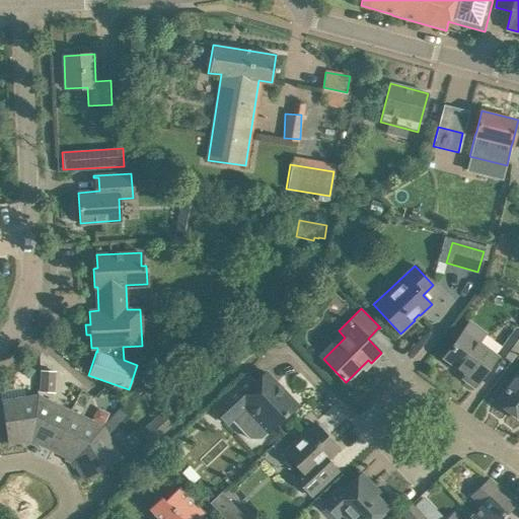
[(444,357),(466,373),(463,377),(474,385),(496,356),(477,343),(485,334),(469,322),(444,357)]
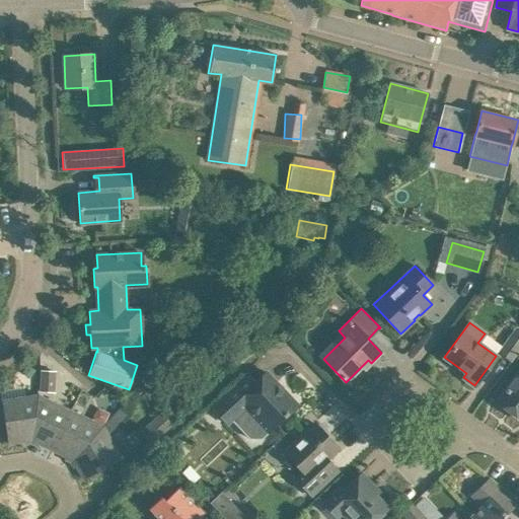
[(498,353),(511,362),(518,350),(518,331),(515,328),(498,353)]
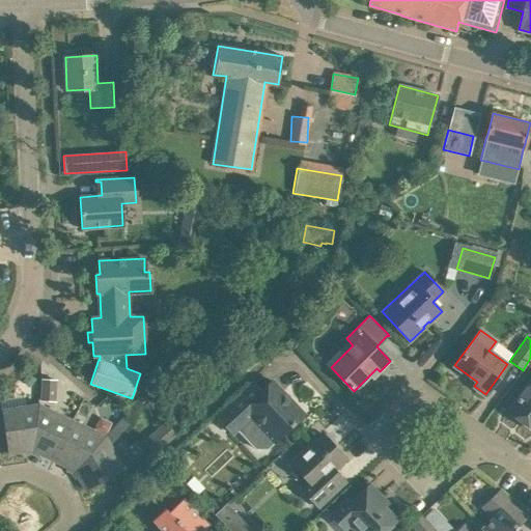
[(530,378),(507,411),(530,427),(530,378)]
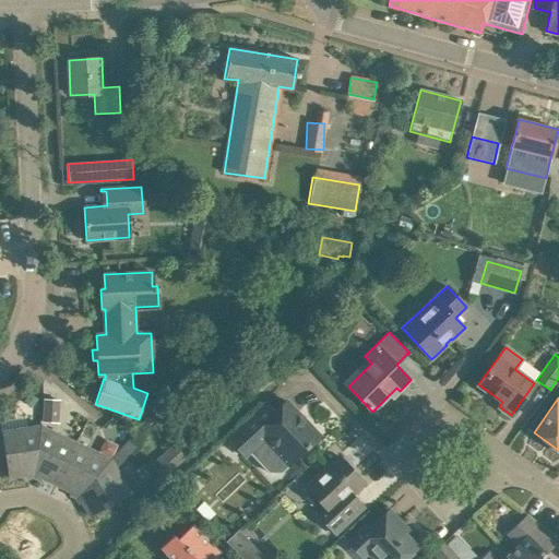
[(43,423),(58,424),(59,401),(44,400),(43,423)]
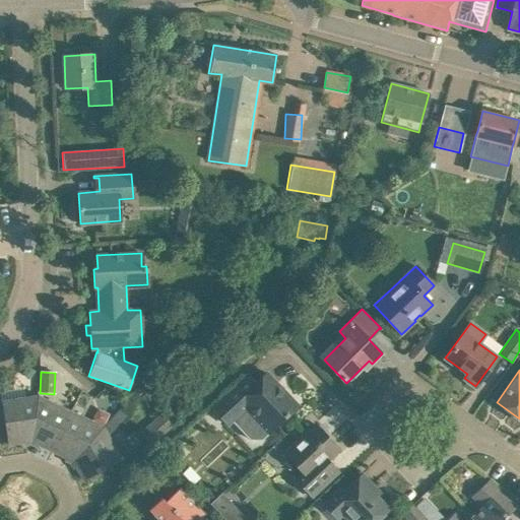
[(247,375),(223,397),(240,414),(233,420),(250,439),(261,439),(266,434),(272,428),(273,429),(298,405),(266,373),(255,384),(247,375)]
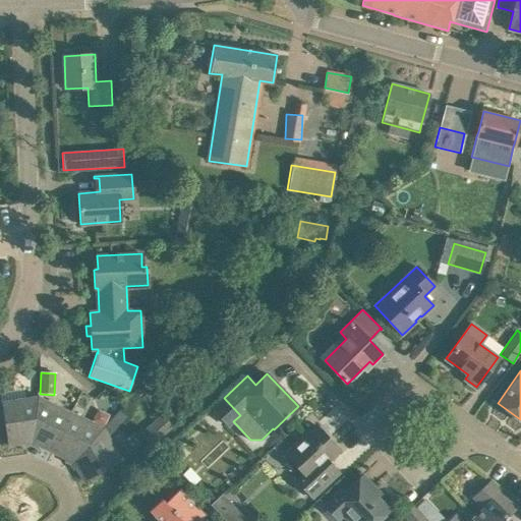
[(8,445),(32,441),(38,396),(23,398),(24,405),(2,409),(8,445)]
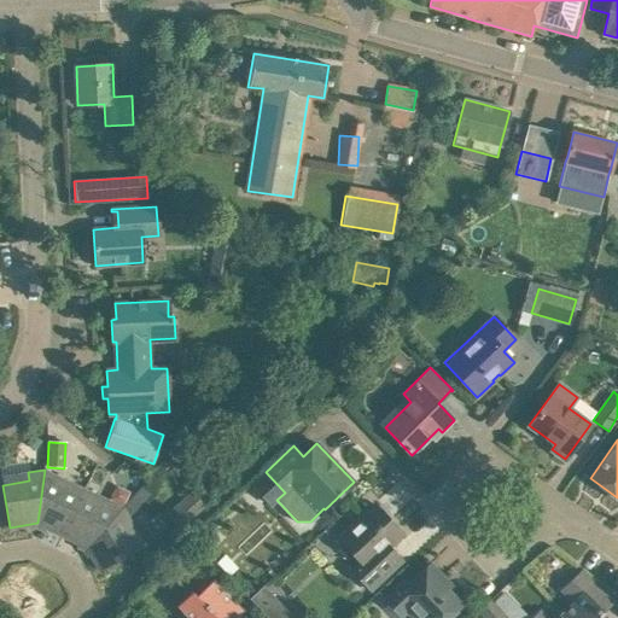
[(45,470),(38,523),(62,535),(81,496),(57,485),(60,477),(45,470)]
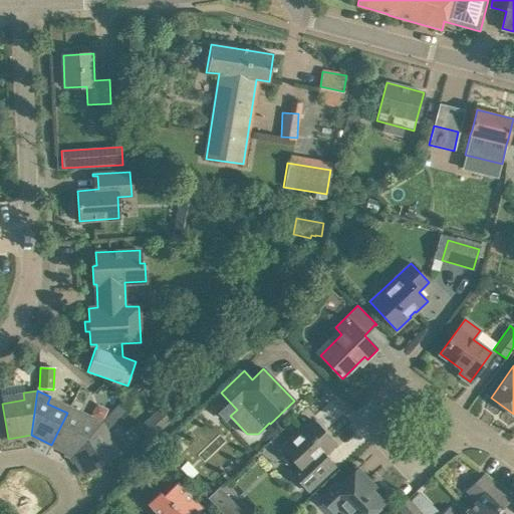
[(117,405),(110,414),(116,418),(117,419),(124,411),(119,406),(117,405)]
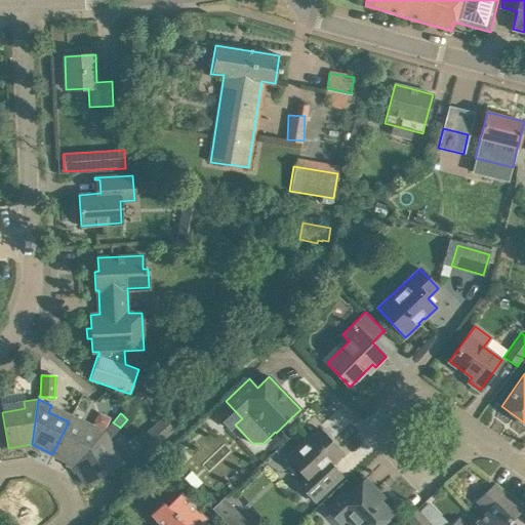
[(96,415),(92,425),(105,430),(110,418),(102,414),(96,415)]
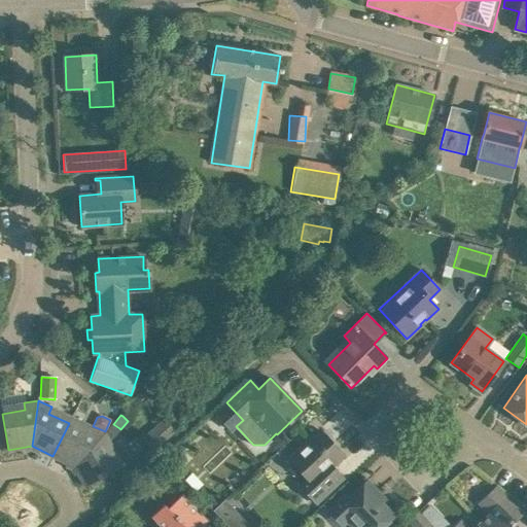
[(142,438),(153,451),(175,431),(164,419),(142,438)]
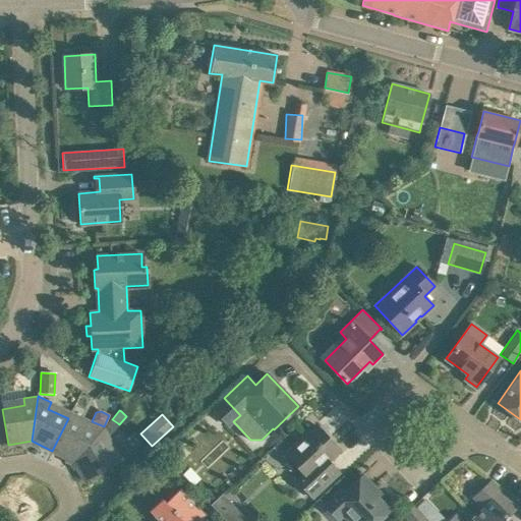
[(52,451),(73,461),(104,427),(91,421),(88,427),(68,418),(52,451)]
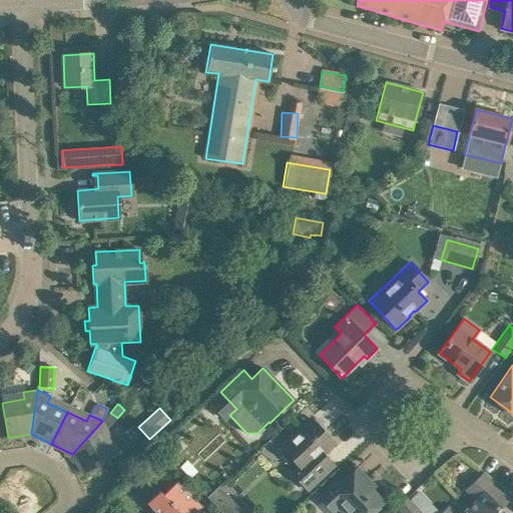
[(280,448),(298,467),(292,473),(308,491),(334,466),(323,454),(335,443),(311,418),(280,448)]
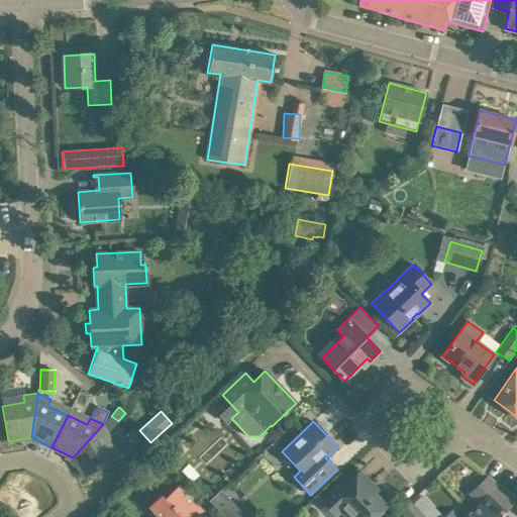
[(107,431),(103,424),(73,457),(84,478),(121,456),(107,431)]
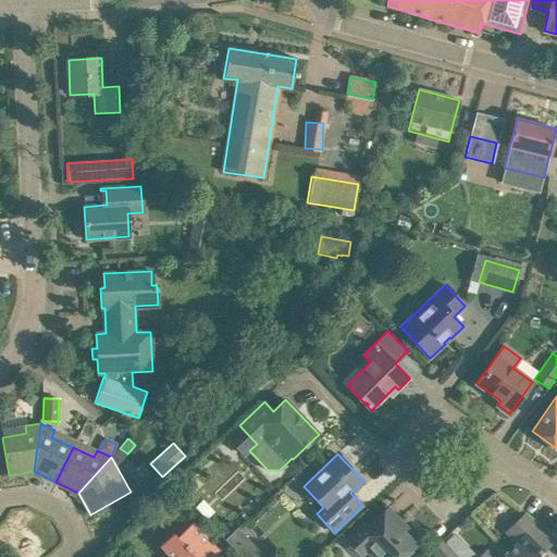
[(356,531),(345,541),(359,556),(364,552),(369,547),(378,556),(376,556),(405,556),(417,546),(403,531),(398,527),(403,523),(387,507),(369,524),(366,521),(356,531)]
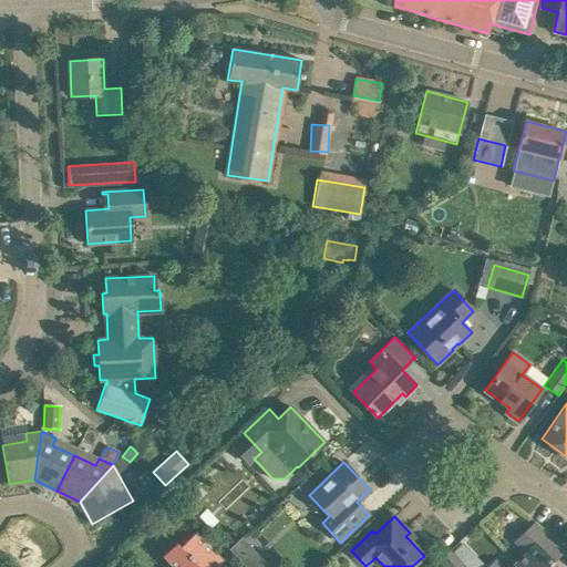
[(516,563),(521,566),(557,566),(547,556),(556,547),(534,523),(524,533),(529,538),(521,547),(526,554),(516,563)]
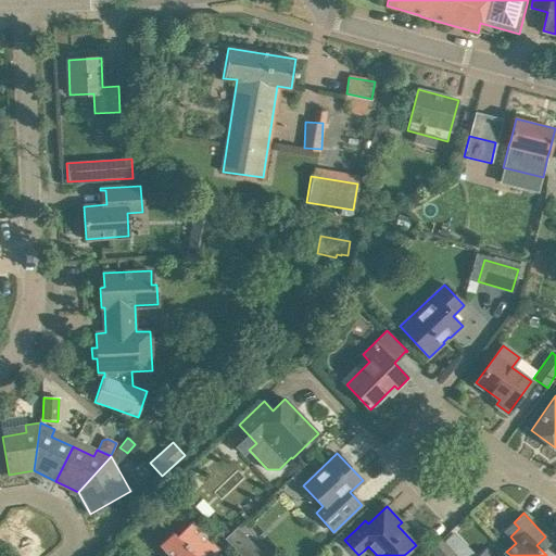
[(218,550),(192,522),(177,536),(173,532),(160,544),(171,555),(216,555),(214,554),(218,550)]
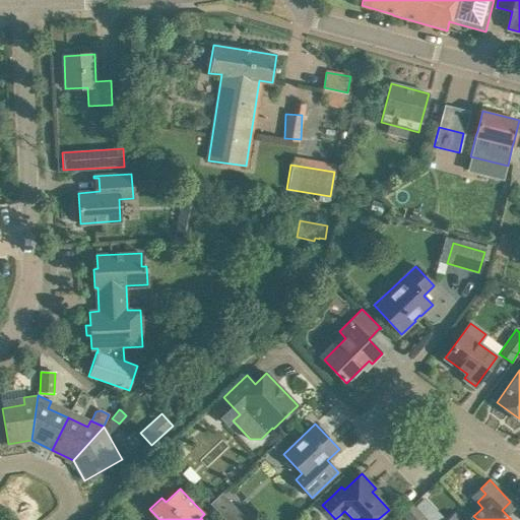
[(402,513),(408,519),(427,519),(412,504),(402,513)]
